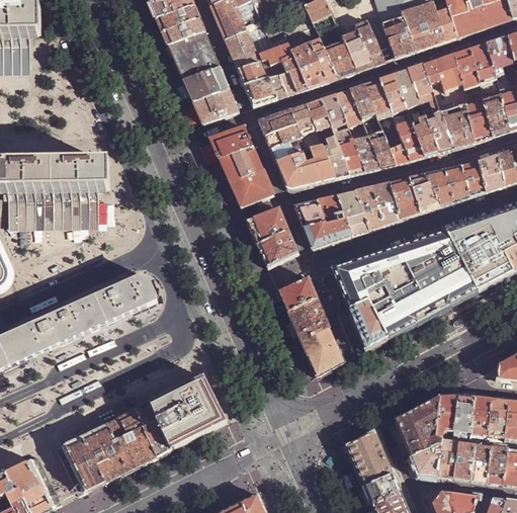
[(152,8),(156,16),(194,4),(192,0),(152,0),(149,1),(152,8)]
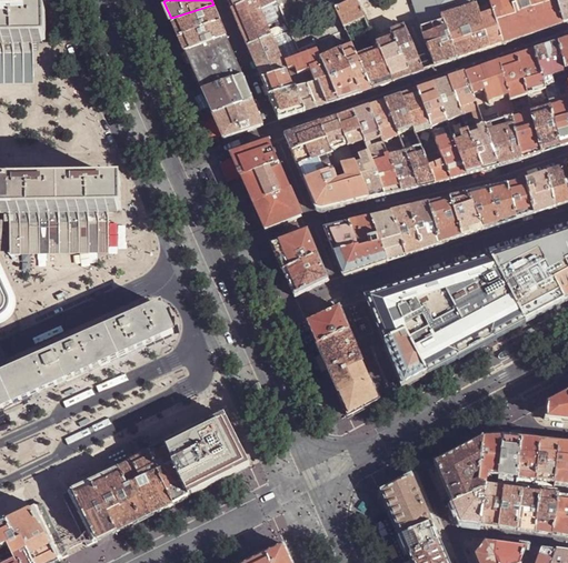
[(239,0),(231,4),(232,8),(238,21),(243,33),(246,41),(269,30),(263,16),(259,4),(257,0),(239,0)]
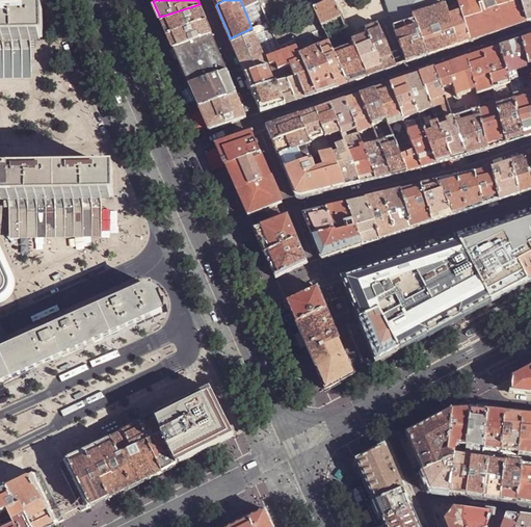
[(319,0),(313,3),(320,20),(323,18),(339,10),(334,0),(319,0)]
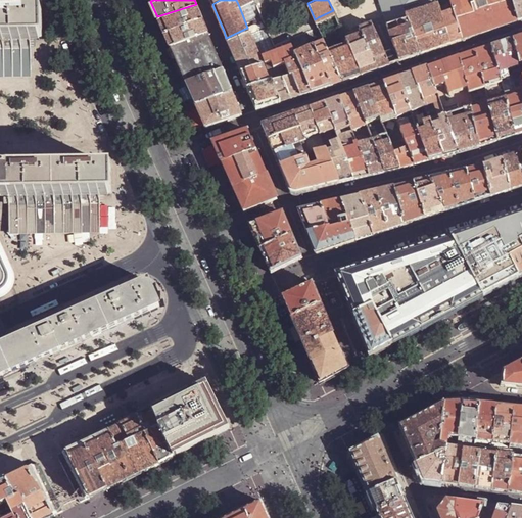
[(406,10),(401,0),(380,0),(386,20),(407,14),(406,10)]
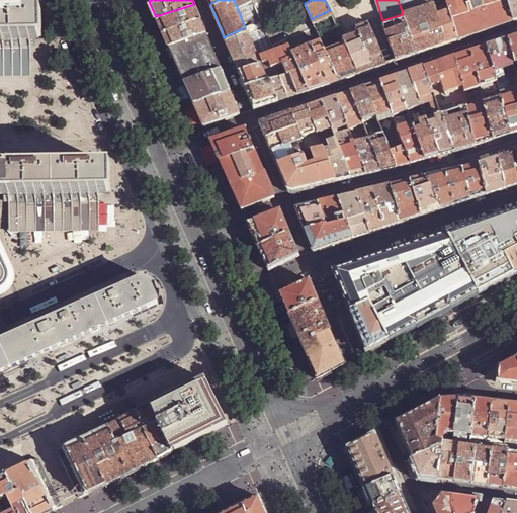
[(398,0),(402,10),(403,14),(410,34),(419,31),(440,24),(436,11),(432,0),(398,0)]
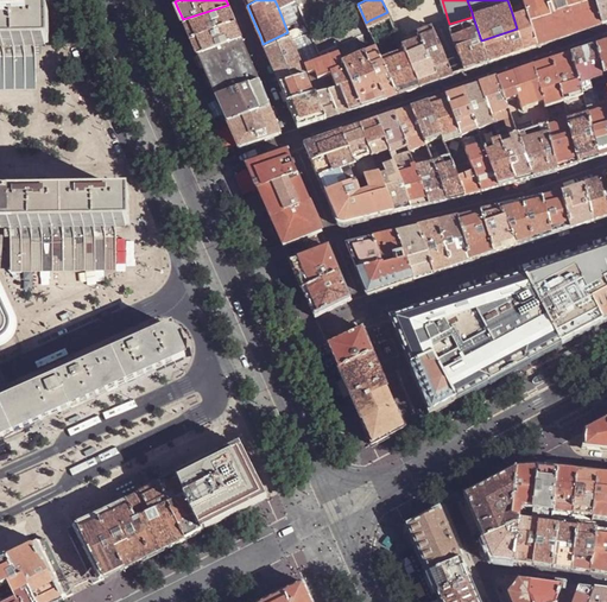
[(507,0),(512,13),(525,8),(523,0),(507,0)]
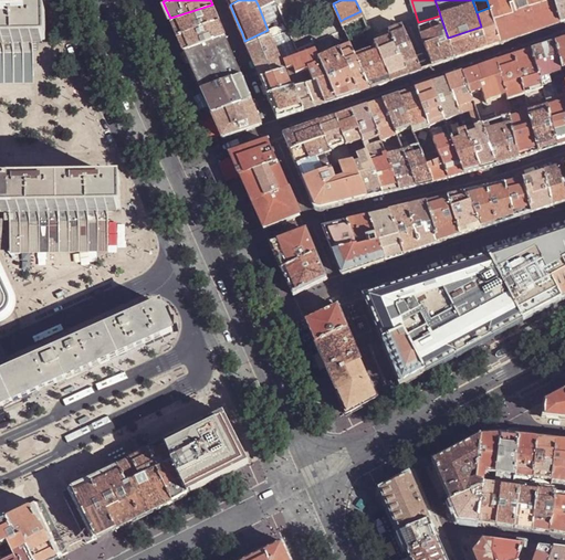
[(487,0),(489,8),(499,39),(531,28),(560,18),(554,0),(487,0)]
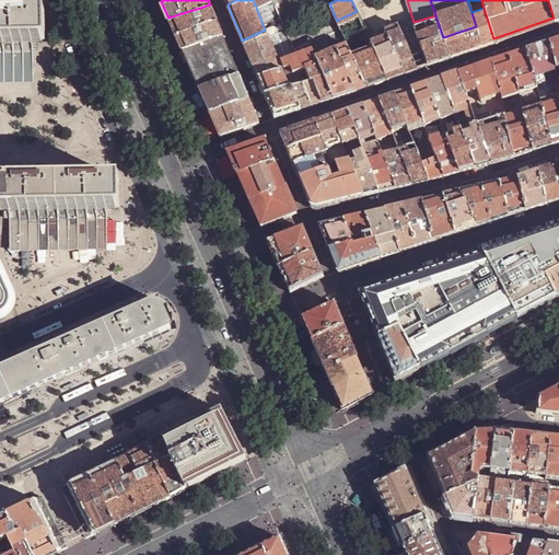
[(548,0),(554,18),(558,15),(558,0),(548,0)]
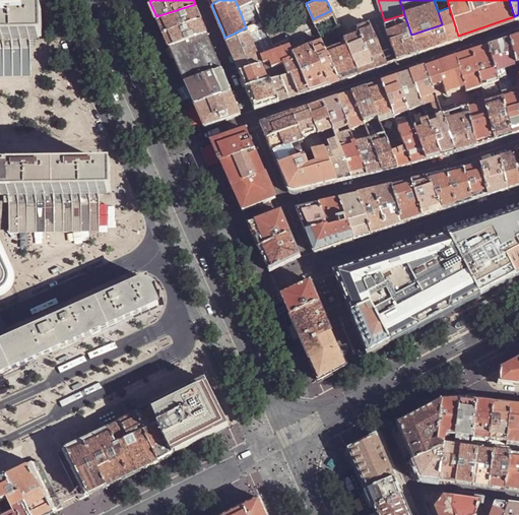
[(159,25),(161,29),(201,16),(198,10),(195,4),(156,16),(159,25)]
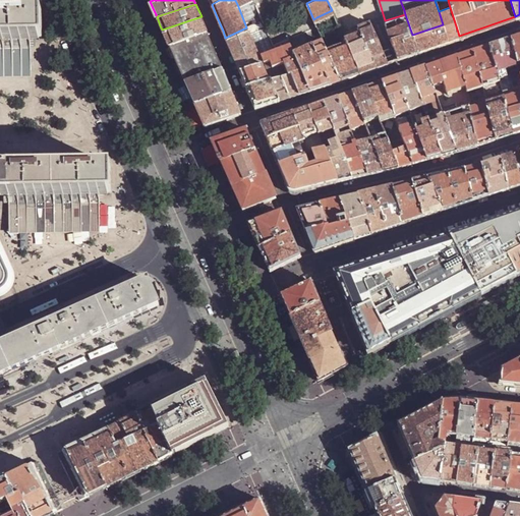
[(0,36),(30,36),(42,36),(41,7),(30,7),(0,7),(0,36)]
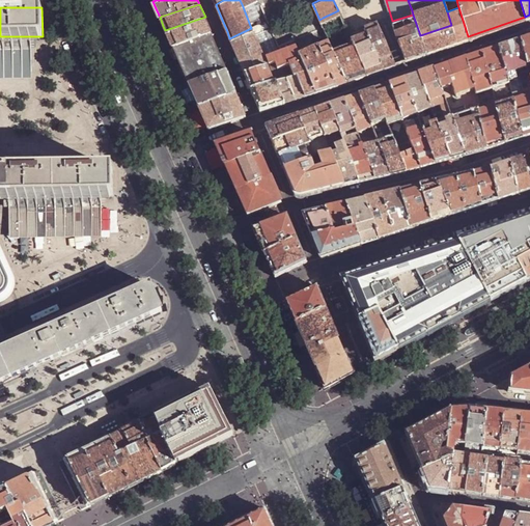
[(453,42),(468,36),(458,7),(447,11),(451,25),(429,32),(435,48),(436,48),(453,42)]
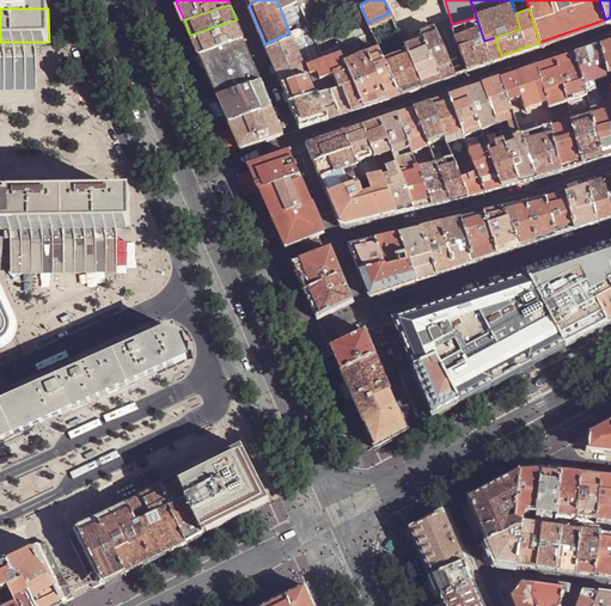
[(484,41),(476,17),(452,24),(468,67),(472,65),(490,59),(484,41)]
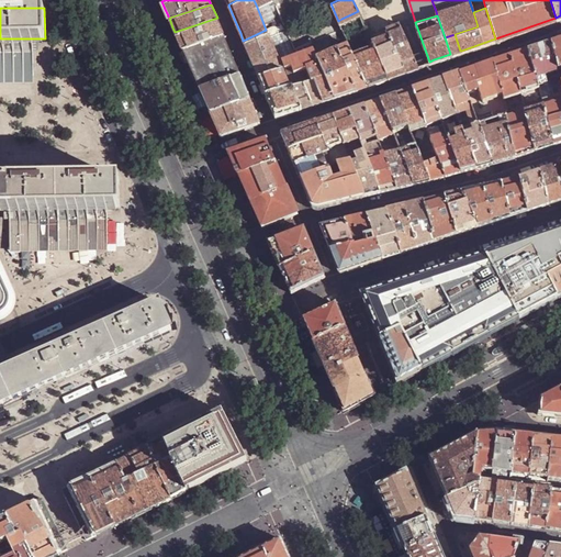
[(179,41),(181,46),(223,33),(220,26),(217,18),(175,32),(179,41)]
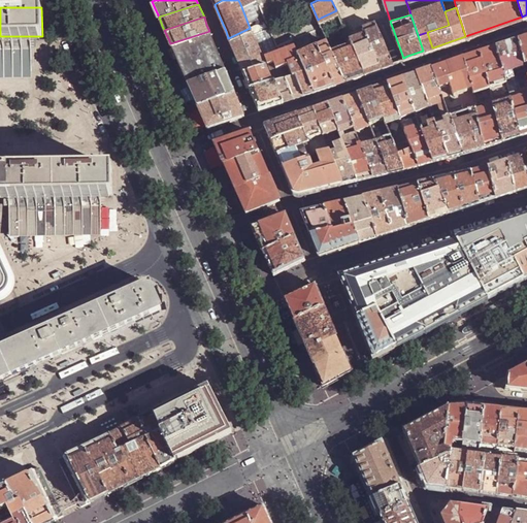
[(373,20),(361,24),(364,30),(380,65),(392,61),(373,20)]
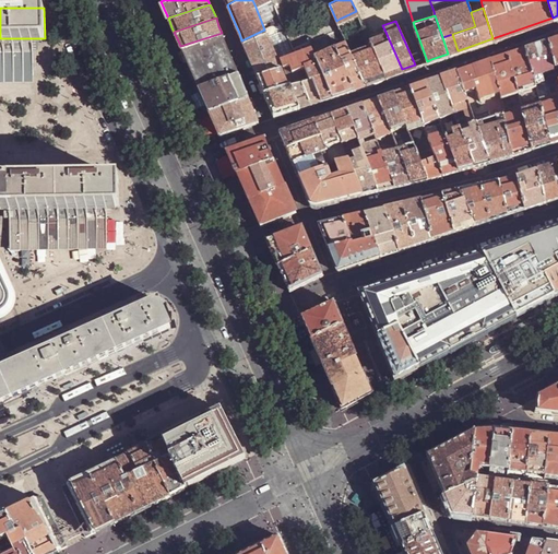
[(244,44),(248,55),(256,74),(279,66),(276,62),(277,62),(276,59),(272,45),(264,30),(241,40),(244,44)]
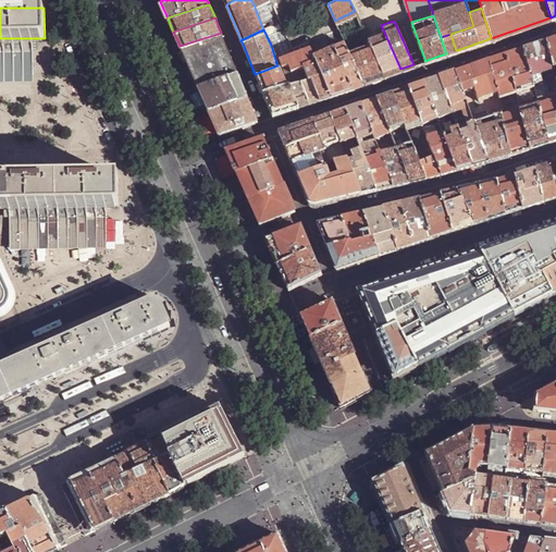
[(384,32),(368,38),(369,43),(384,75),(400,69),(384,32)]
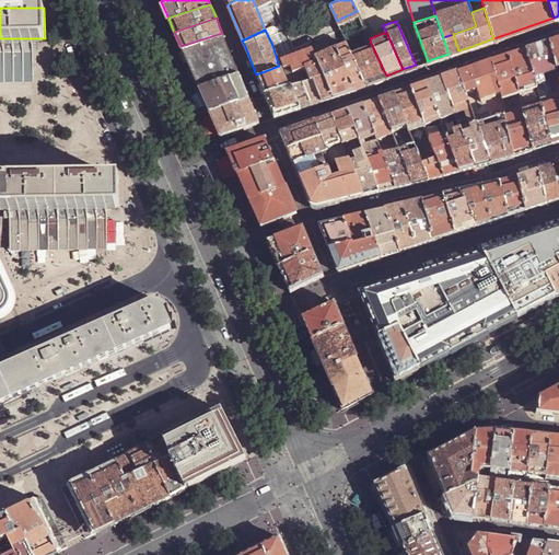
[(222,33),(181,46),(184,55),(188,61),(229,48),(224,41),(222,33)]
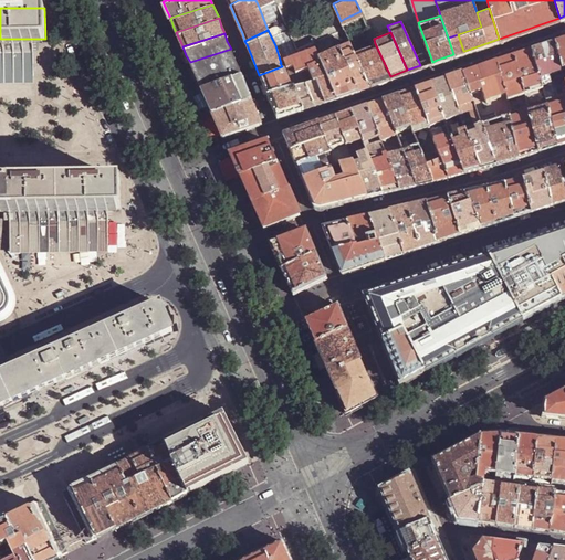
[(564,33),(542,42),(530,45),(539,74),(541,84),(545,96),(546,102),(556,141),(564,137),(564,33)]
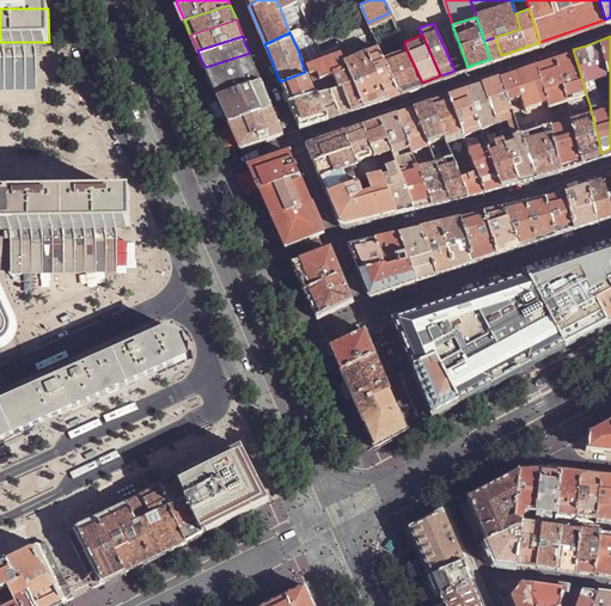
[(495,37),(484,41),(490,59),(501,55),(495,37)]
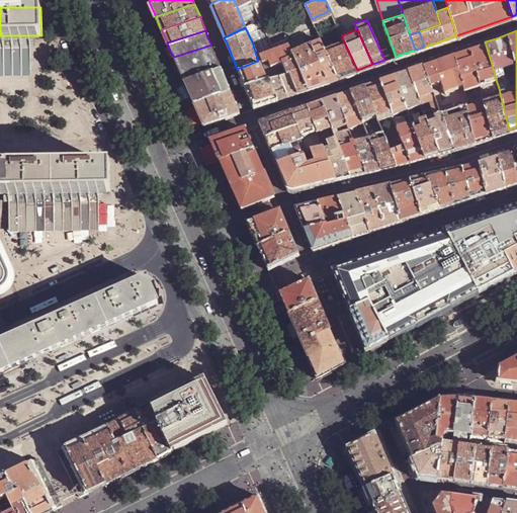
[(29,35),(0,35),(0,71),(30,71),(29,35)]
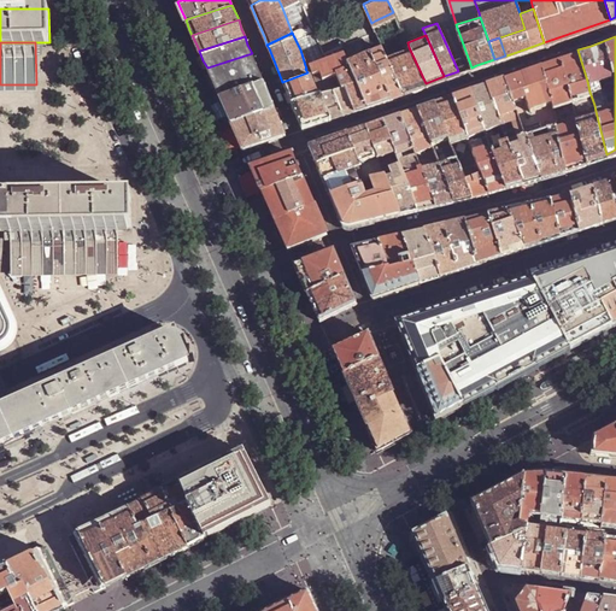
[(381,43),(369,48),(389,95),(398,93),(402,90),(386,56),(381,43)]
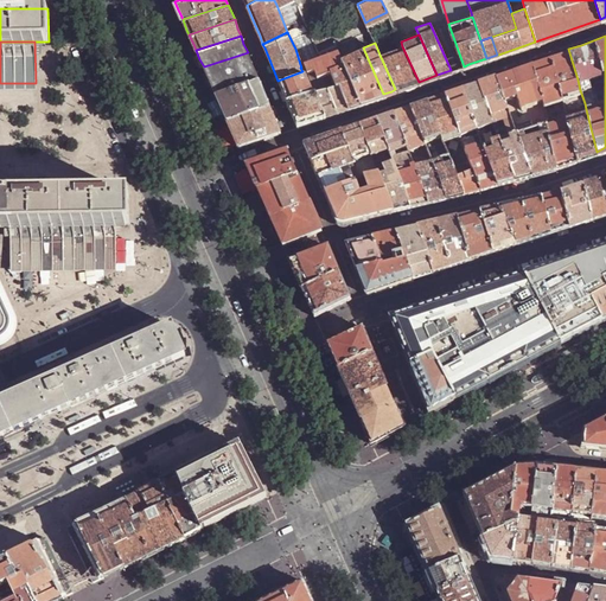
[(402,46),(380,55),(395,89),(408,85),(419,82),(402,46)]
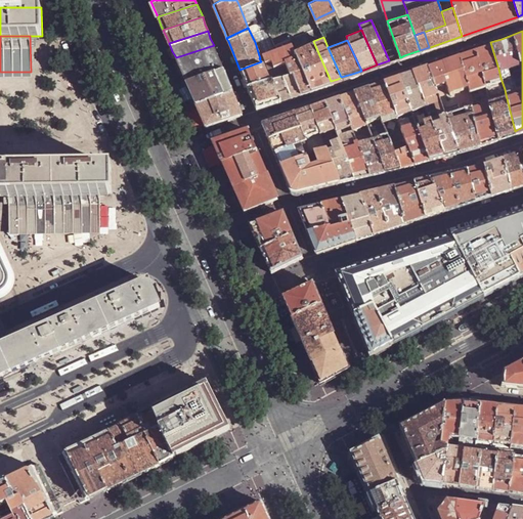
[(313,41),(294,49),(310,88),(317,85),(331,81),(313,41)]
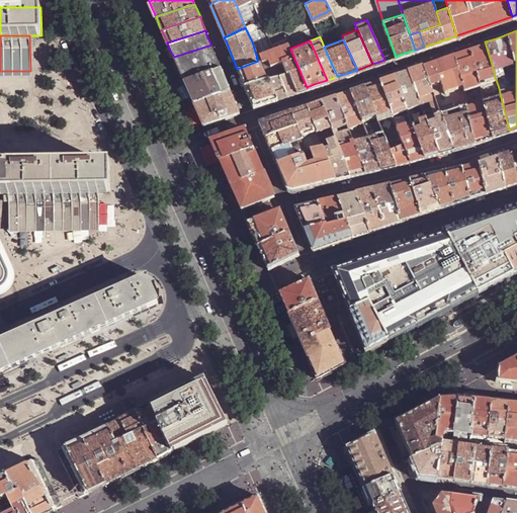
[(475,46),(468,48),(479,82),(483,93),(499,88),(495,77),(493,68),(485,41),(475,46)]
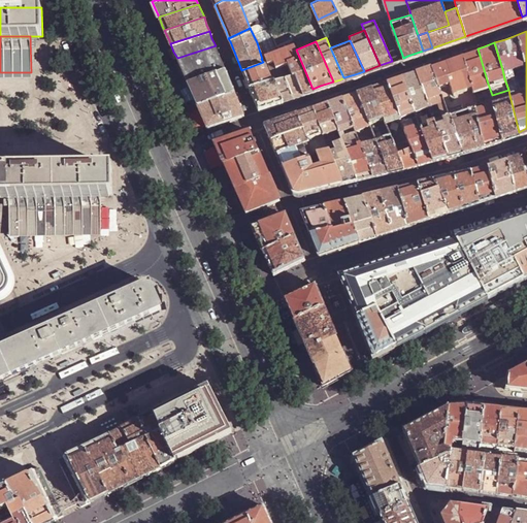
[(293,44),(263,55),(266,61),(268,66),(286,61),(292,72),(284,74),(293,95),(297,94),(309,90),(313,89),(296,50),(293,44)]
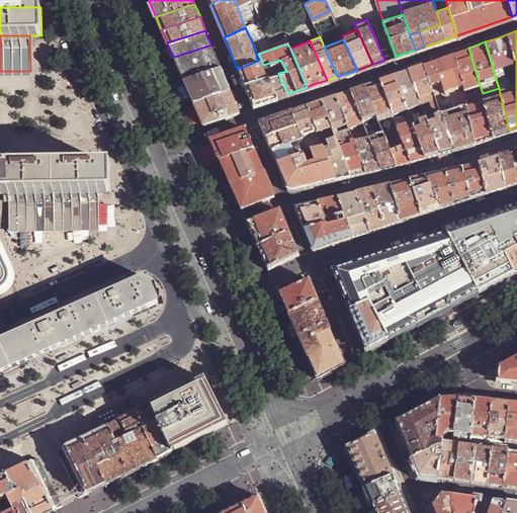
[(211,45),(174,57),(179,70),(183,79),(220,66),(211,45)]
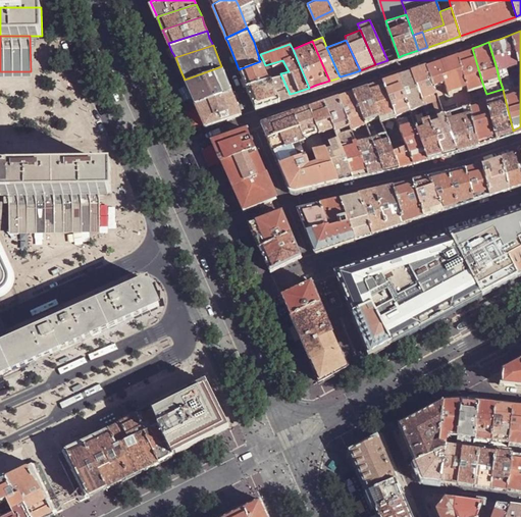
[(466,84),(468,88),(482,83),(472,48),(463,51),(457,53),(466,84)]
